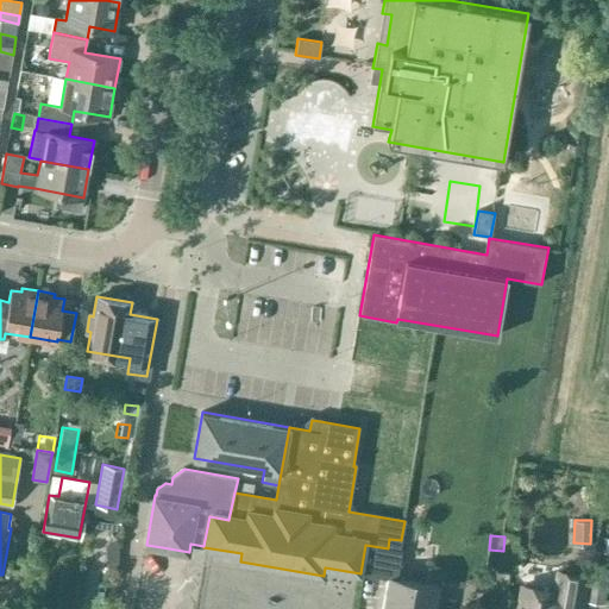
[(399,551),(401,540),(389,539),(388,548),(365,545),(360,573),(389,578),(383,608),(434,608),(439,588),(396,581),(401,551),(399,551)]
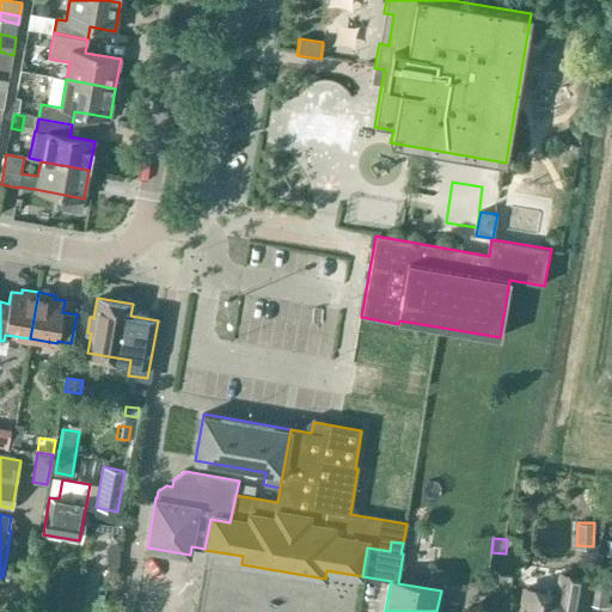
[(581,611),(587,580),(561,575),(555,611),(581,611)]
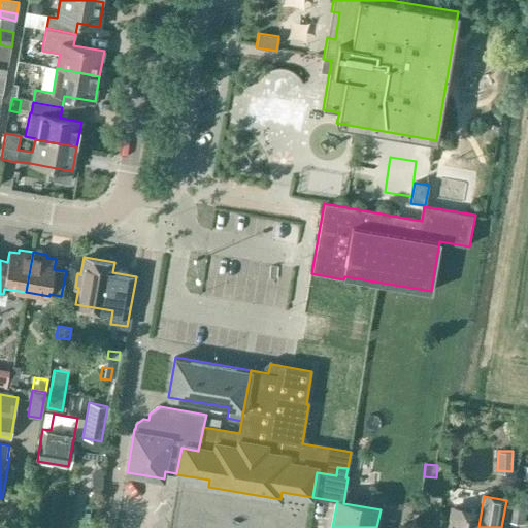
[(527,498),(513,496),(508,521),(524,524),(527,499),(527,498)]
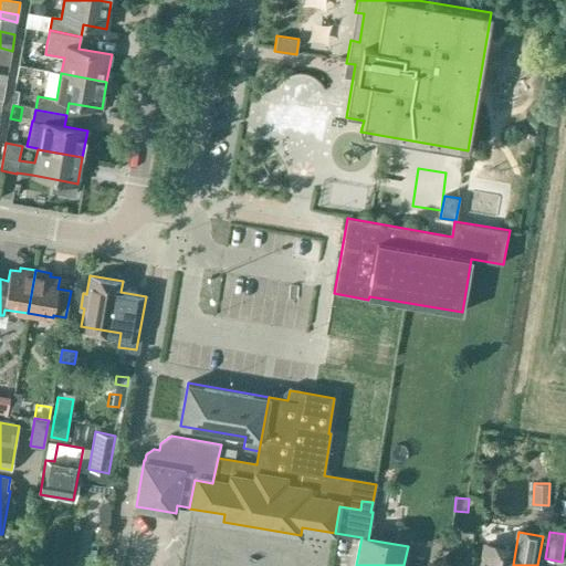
[(485,545),(482,565),(513,565),(516,549),(485,545)]
